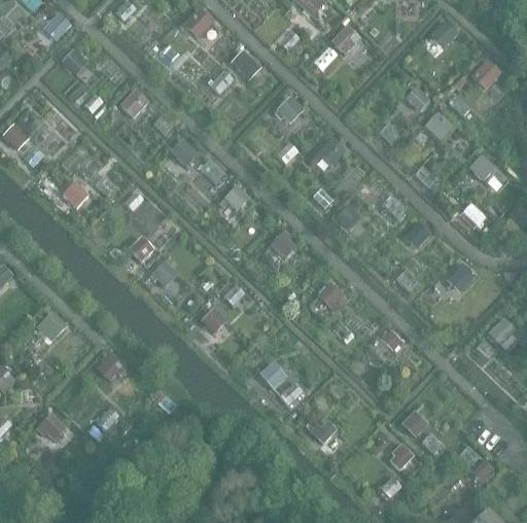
[(323,4),(319,0),(299,0),(296,2),(312,15),(323,4)]
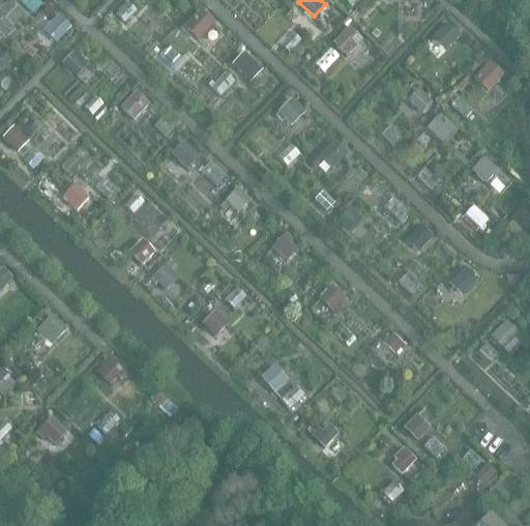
[(201,11),(186,26),(198,38),(212,23),(201,11)]
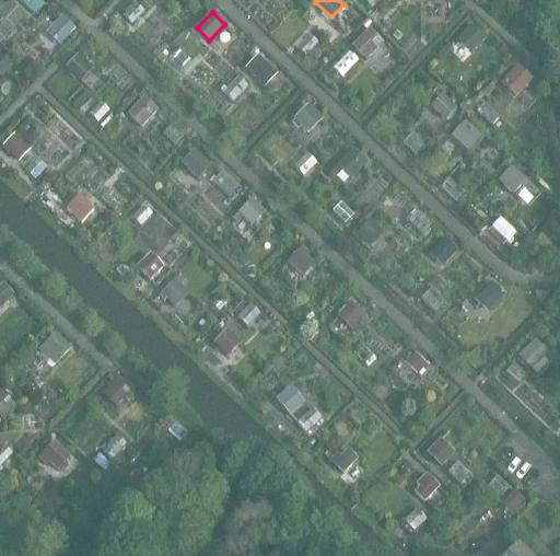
[(63,24),(56,18),(48,26),(62,39),(73,27),(67,21),(63,24)]
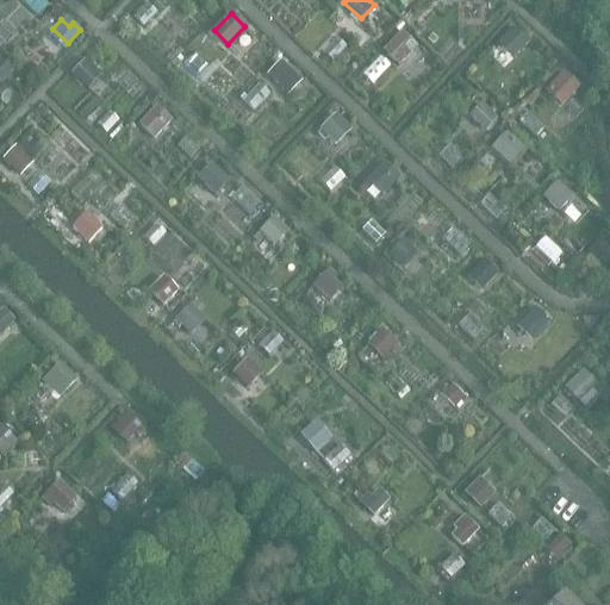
[(515,24),(497,42),(512,57),(530,39),(515,24)]
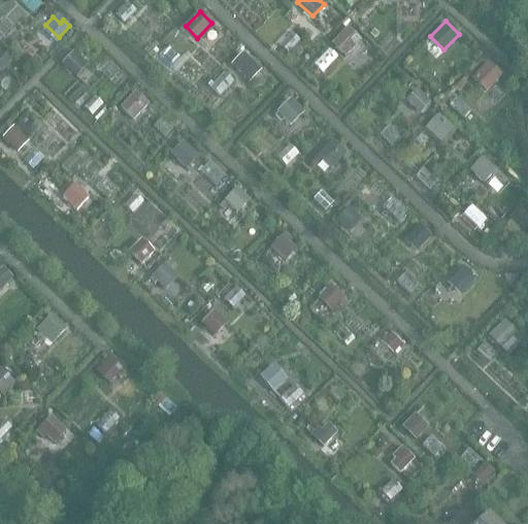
[(348,28),(333,42),(344,54),(359,39),(348,28)]
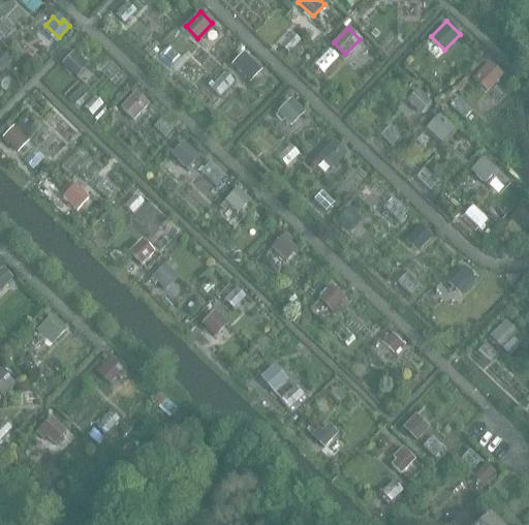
[(3,51),(0,48),(0,68),(0,69),(10,58),(7,55),(10,52),(6,49),(3,51)]
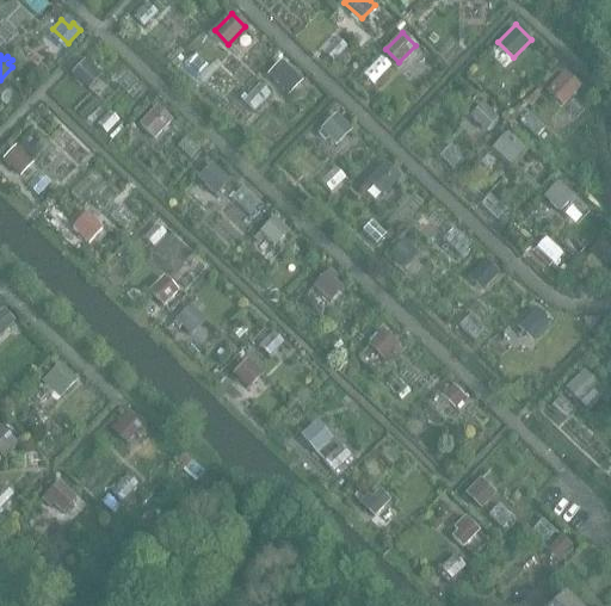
[(85,59),(73,72),(88,86),(97,76),(88,68),(91,65),(85,59)]
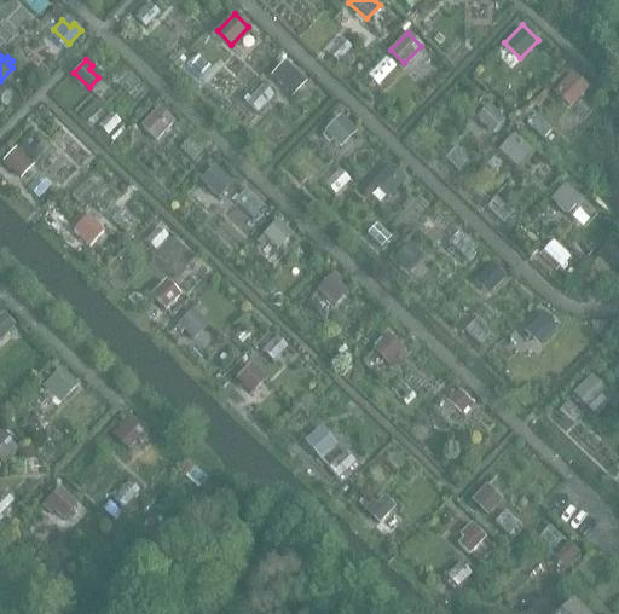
[(284,59),(271,74),(283,86),(298,71),(284,59)]
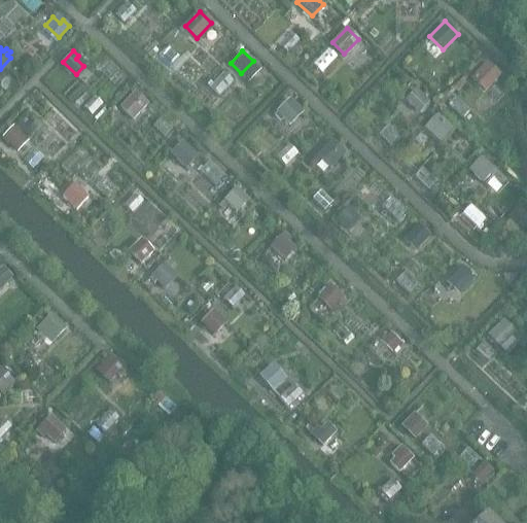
[(487,62),(472,77),(485,89),(499,74),(487,62)]
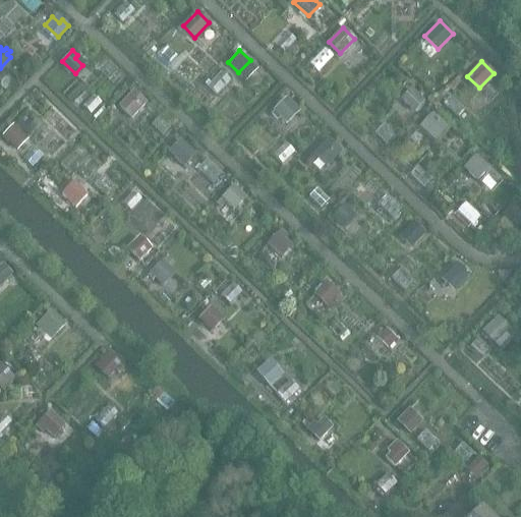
[(411,89),(402,99),(414,109),(422,100),(411,89)]
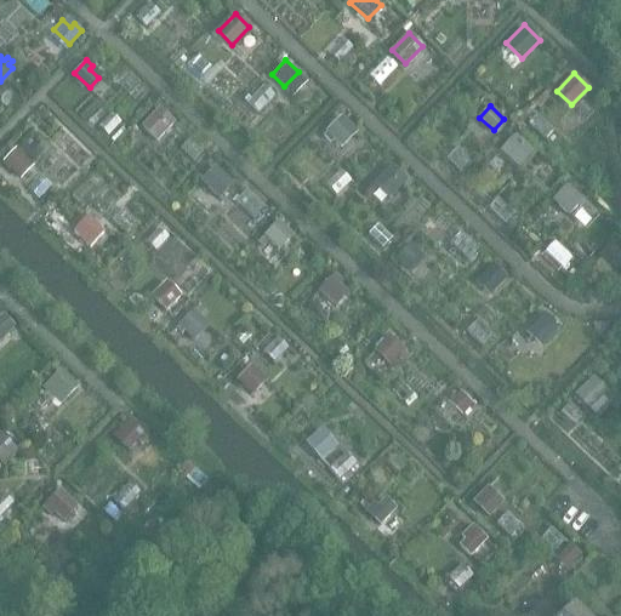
[(159,108),(142,125),(157,138),(174,121),(159,108)]
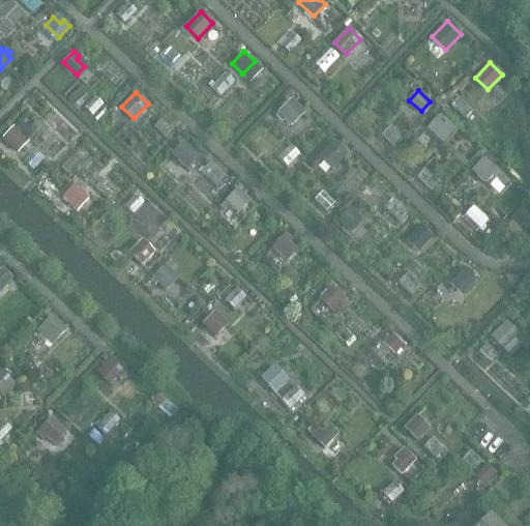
[(291,99),(280,111),(291,123),(303,111),(291,99)]
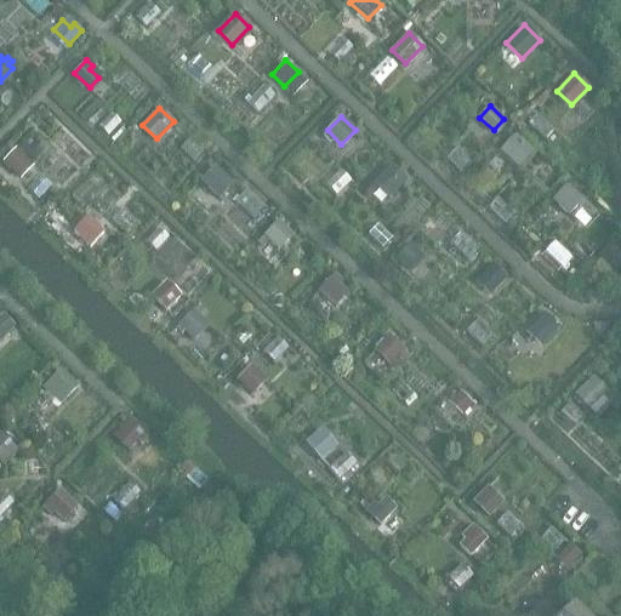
[(516,135),(502,149),(519,166),(533,152),(516,135)]
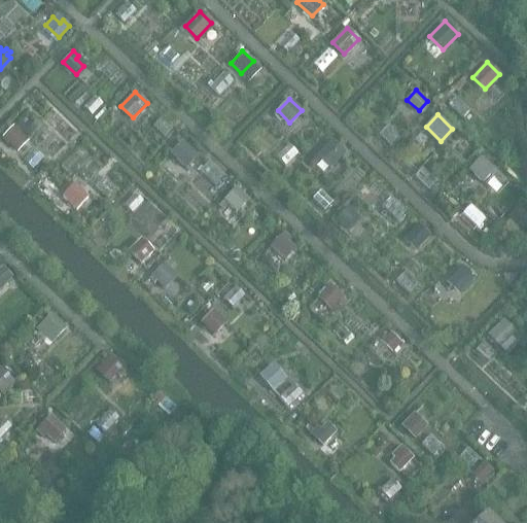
[(12,126),(3,135),(16,148),(26,139),(12,126)]
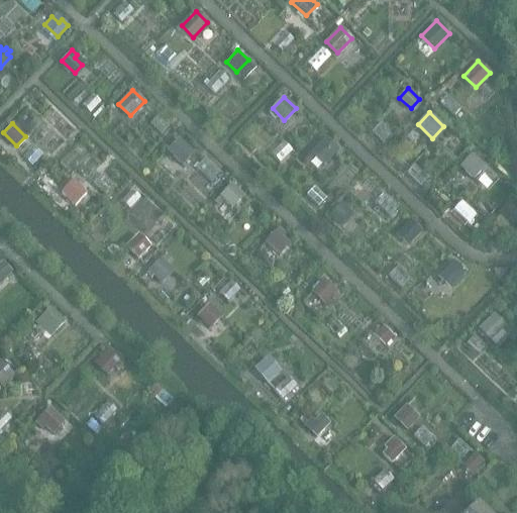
[(326,136),(312,151),(324,163),(338,148),(326,136)]
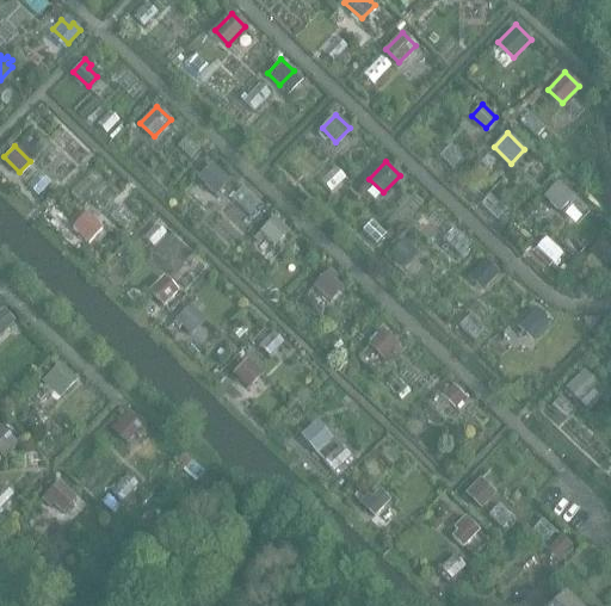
[(211,164),(198,178),(215,193),(228,180),(211,164)]
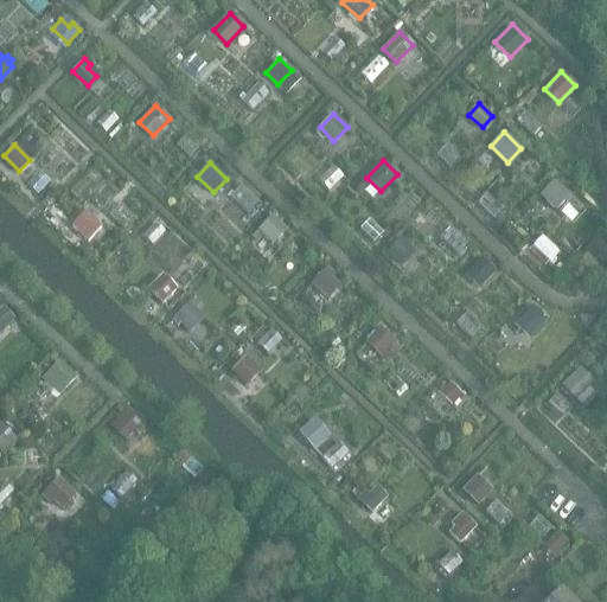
[(555,180),(542,194),(555,207),(568,194),(555,180)]
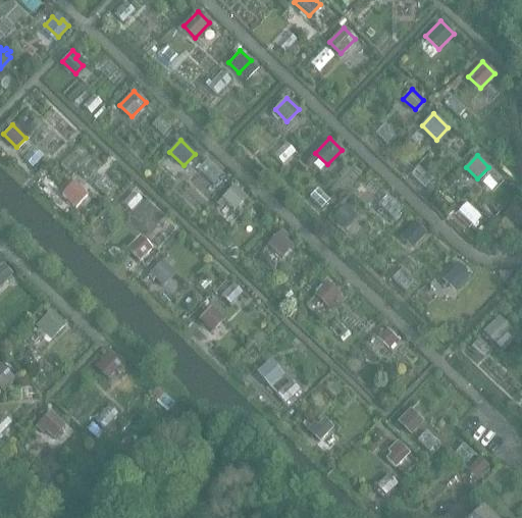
[(73,180),(61,194),(74,206),(87,194),(73,180)]
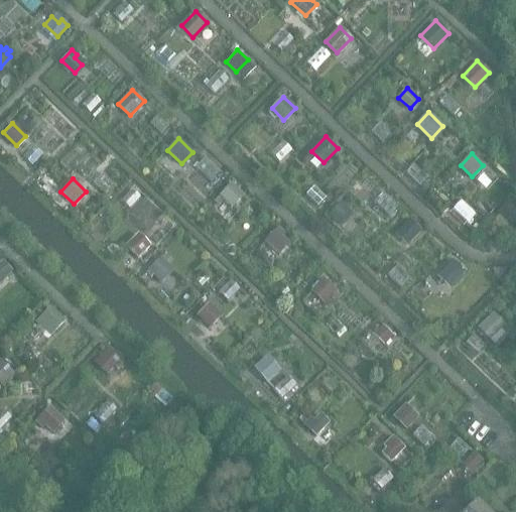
[(231,183),(220,195),(232,206),(243,195),(231,183)]
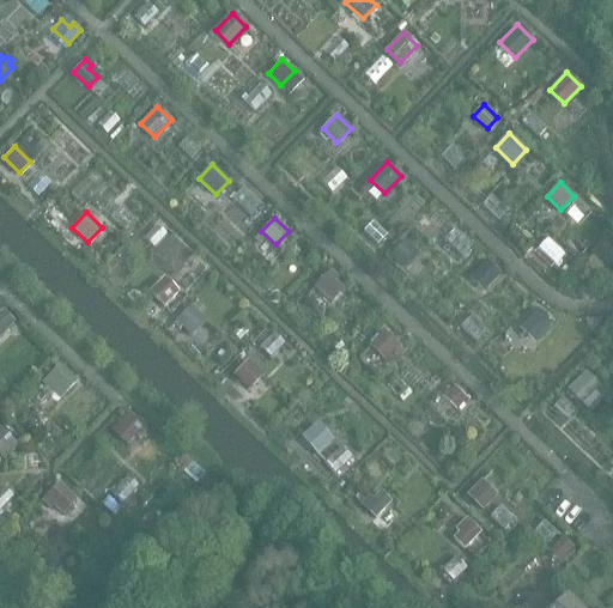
[(420,251),(405,238),(389,254),(405,268),(420,251)]
